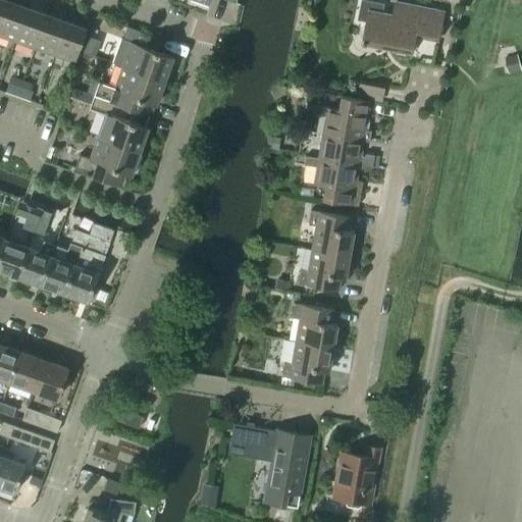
[(0,0),(0,27),(9,1),(3,0),(0,0)]
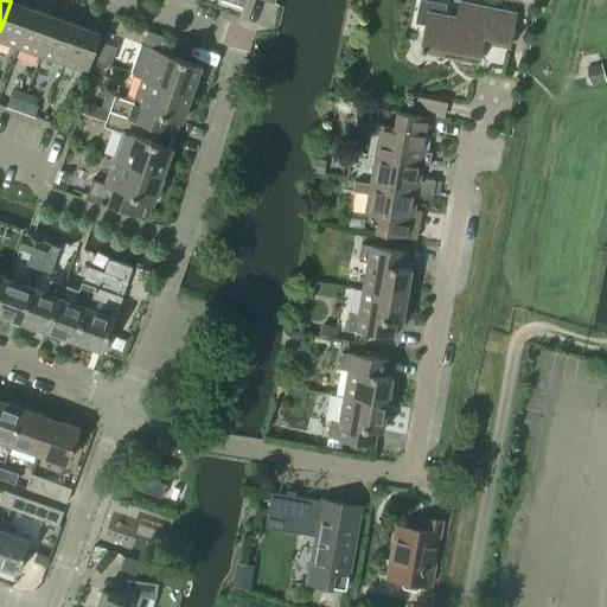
[(426,24),(420,52),(478,63),(483,38),(509,44),(515,16),(459,5),(455,20),(443,17),(446,4),(427,0),(419,0),(414,21),(426,24)]
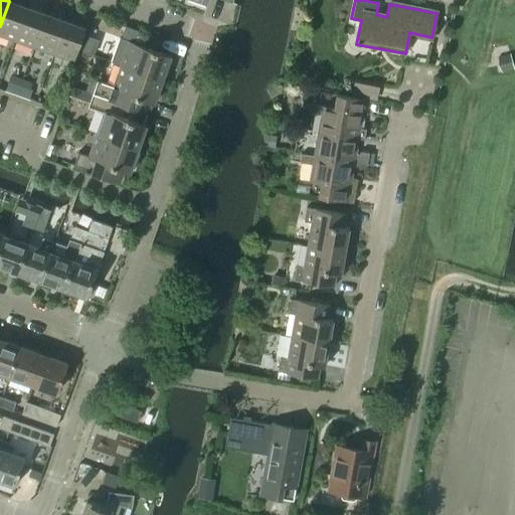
[(0,36),(16,42),(27,8),(9,1),(0,26),(0,36)]
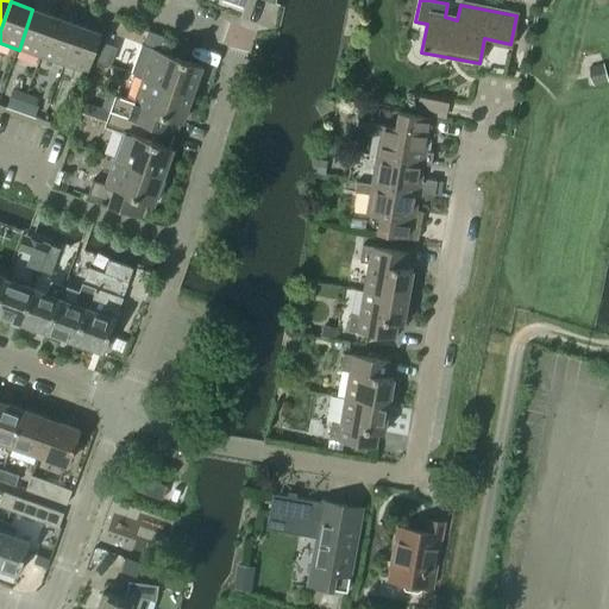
[(41,58),(55,18),(32,10),(19,50),(41,58)]
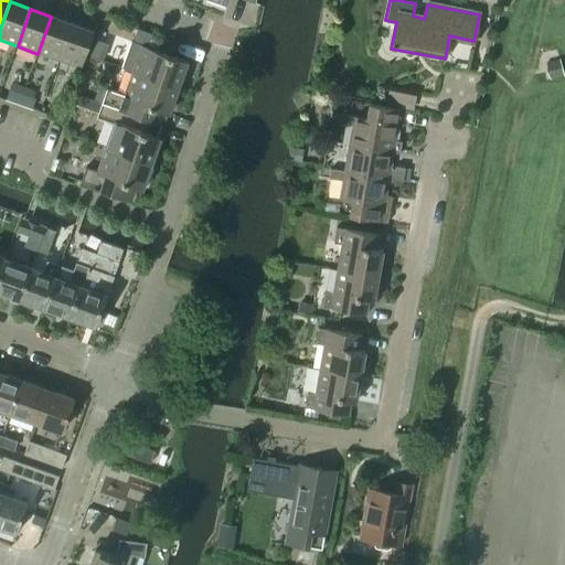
[(59,61),(72,23),(51,17),(38,54),(59,61)]
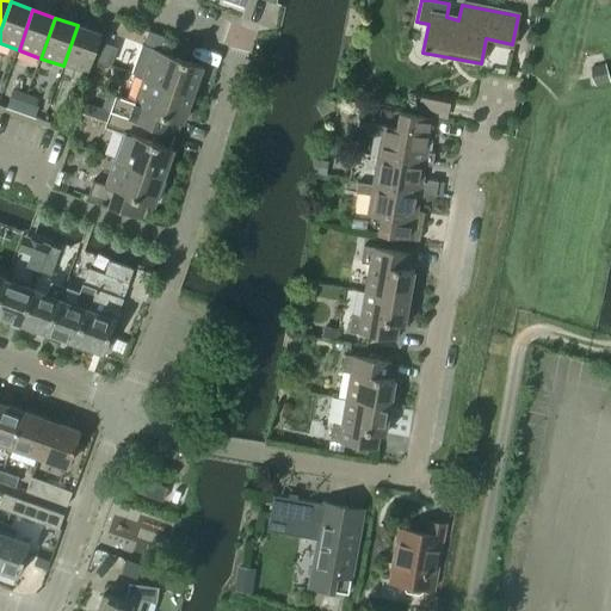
[(87,74),(102,34),(78,25),(63,66),(87,74)]
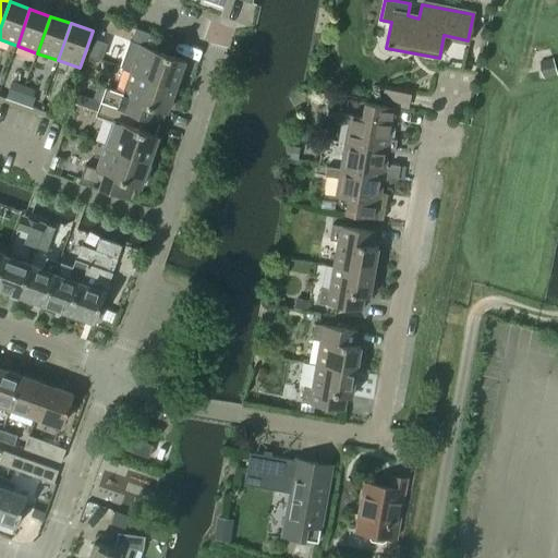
[(135,29),(131,44),(140,47),(132,70),(177,86),(185,61),(167,55),(171,43),(135,29)]
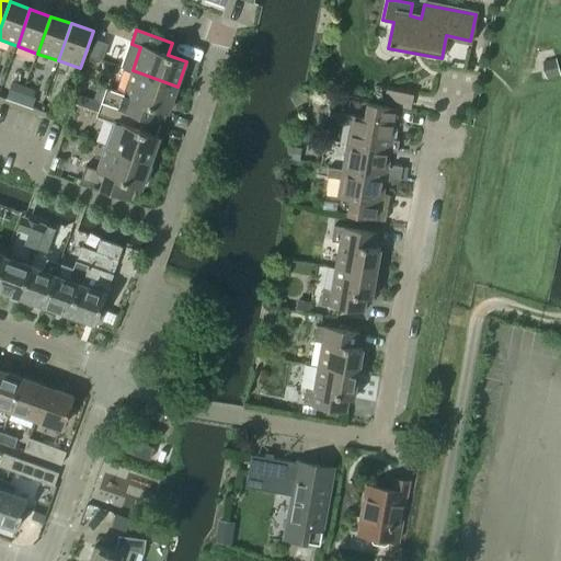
[(95,41),(90,57),(101,61),(107,44),(95,41)]
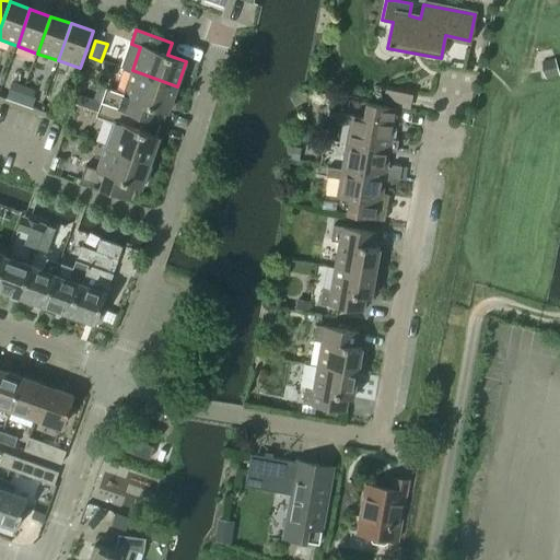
[(559,76),(555,58),(541,62),(546,80),(559,76)]
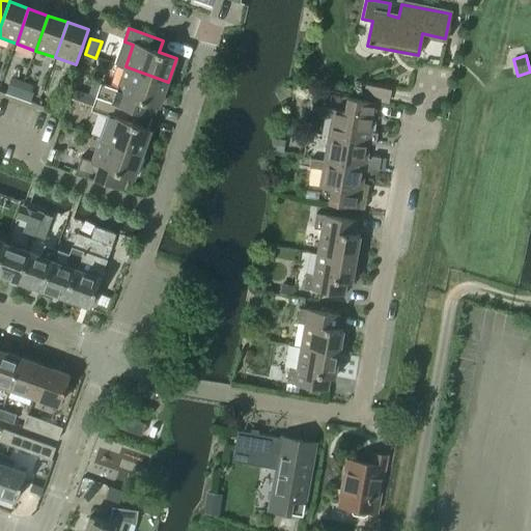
[(100,84),(95,96),(131,109),(134,100),(159,109),(168,82),(126,66),(117,90),(100,84)]
